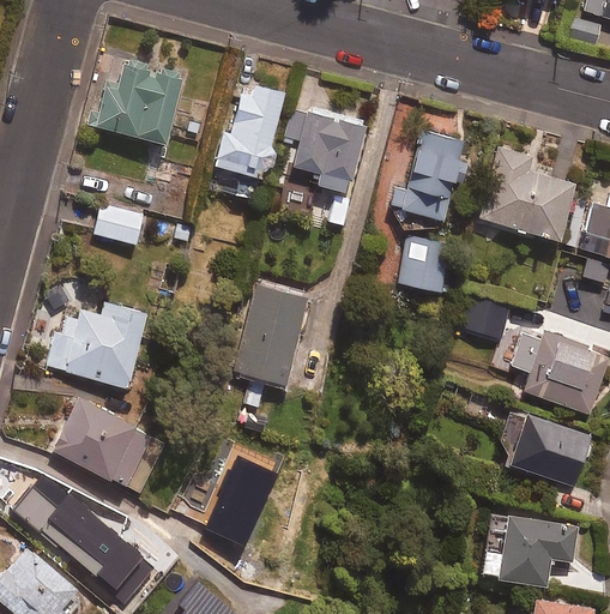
[(609,0),(589,0),(586,12),(609,17),(609,0)]
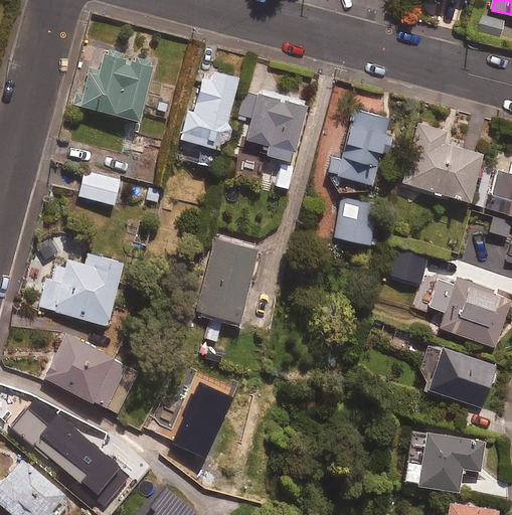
[(505,20),(482,14),(478,29),(501,36),(505,20)]
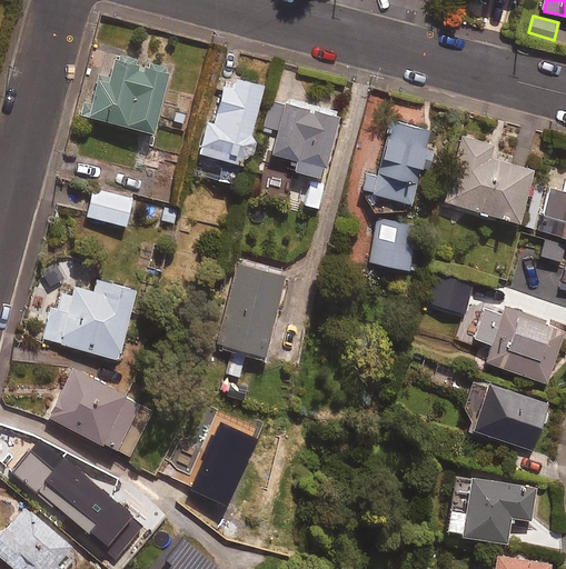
[(169,70),(118,57),(112,79),(92,73),(81,115),(152,133),(169,70)]
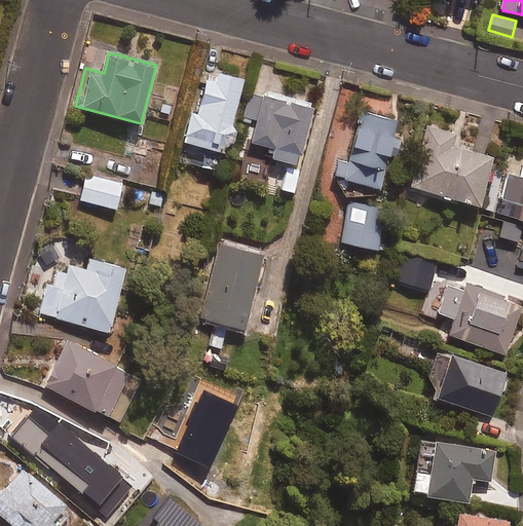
[(243,80),(209,71),(197,114),(191,112),(178,162),(218,173),(243,80)]
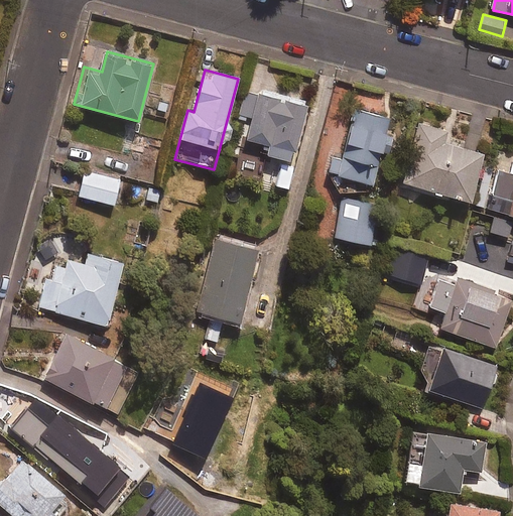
[(306,107),(246,92),(240,118),(251,121),(247,139),(268,144),(265,154),(292,161),(306,107)]
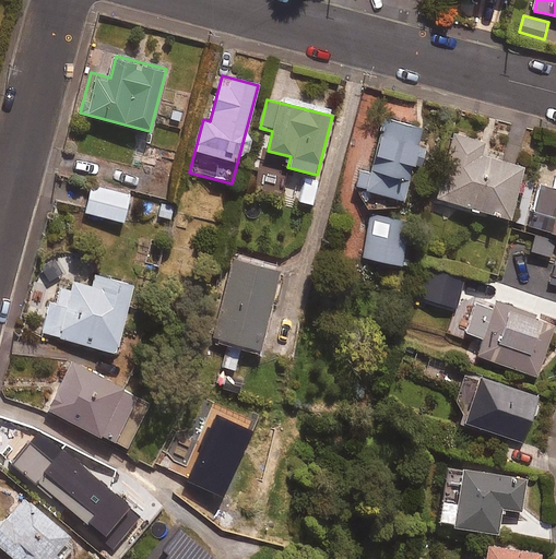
[(432,132),(386,117),(363,188),(409,203),(432,132)]
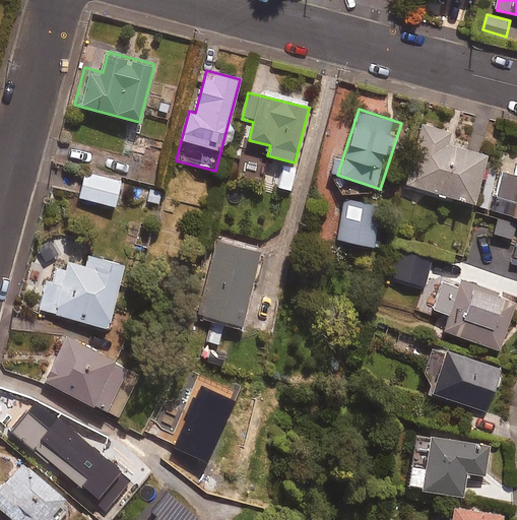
[(452,132),(424,125),(407,185),(472,203),(487,154),(449,143),(452,132)]
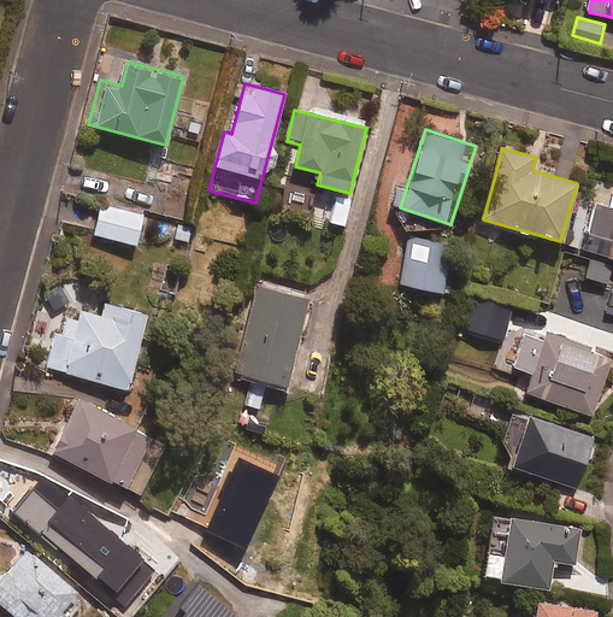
[(353,199),(340,197),(330,233),(343,236),(353,199)]
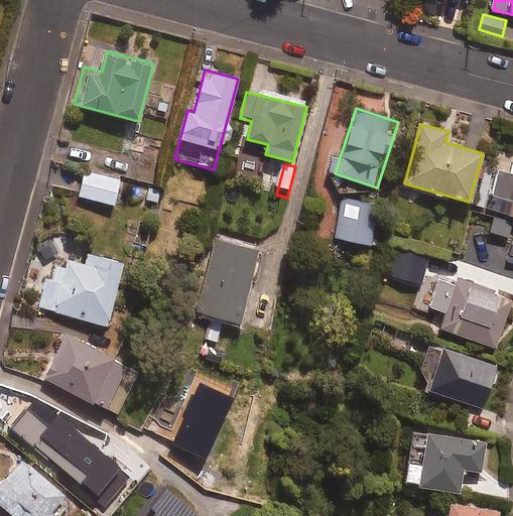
[(512,173),(493,167),(481,206),(512,216),(512,173)]
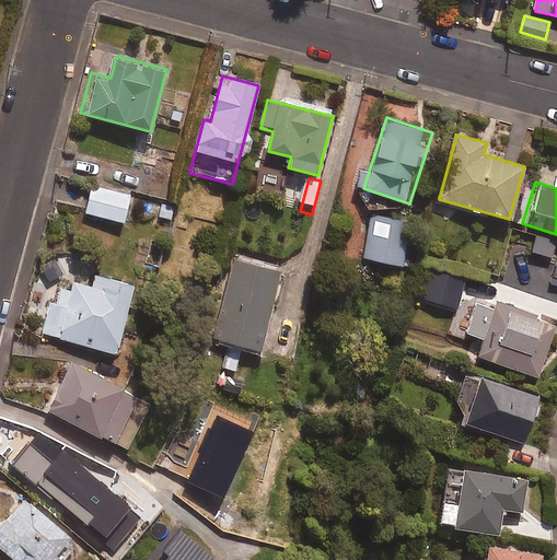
[(132,195),(95,186),(88,213),(126,222),(132,195)]
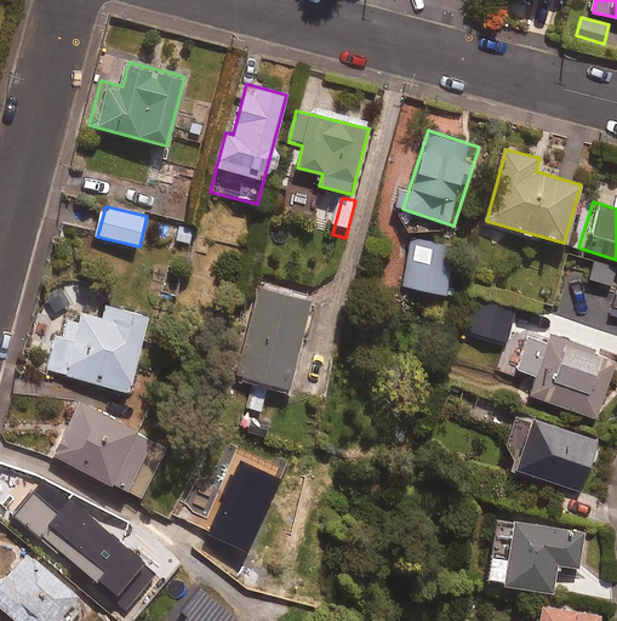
[(458,249),(420,238),(405,284),(444,296),(458,249)]
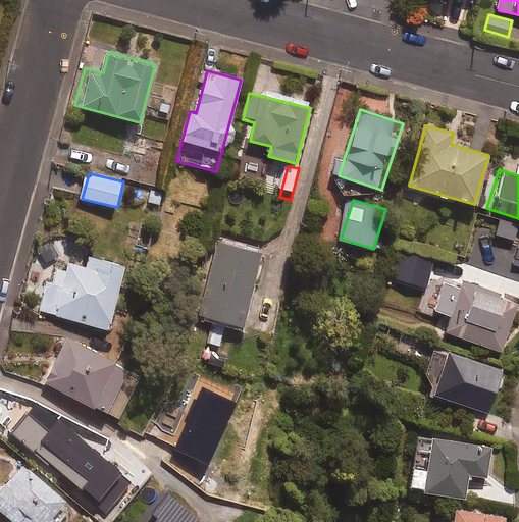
[(518,224),(501,219),(497,233),(515,240),(518,231),(518,224)]
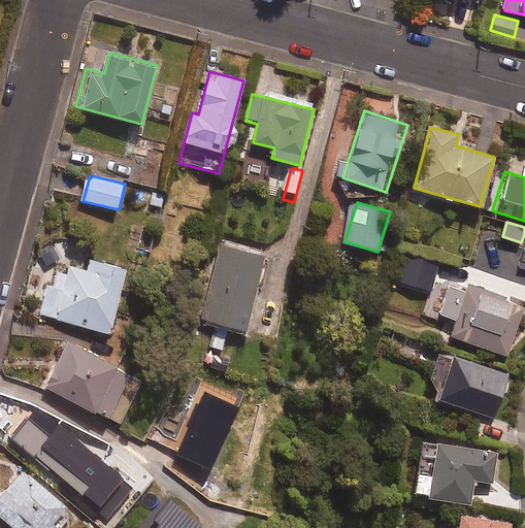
[(264,258),(222,246),(202,319),(245,330),(264,258)]
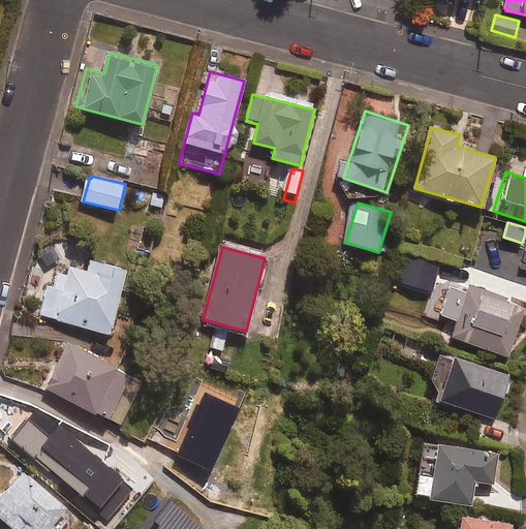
[(434,262),(408,256),(404,271),(430,277),(434,262)]
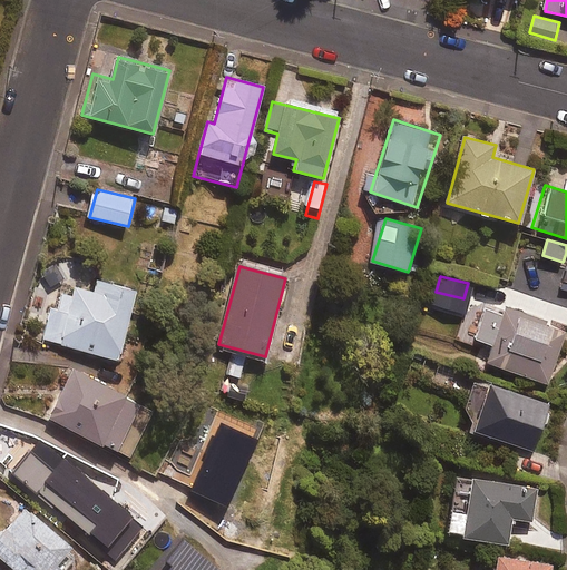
[(72,295),(64,293),(59,307),(54,306),(45,338),(116,360),(136,291),(99,281),(95,293),(76,287),(72,295)]
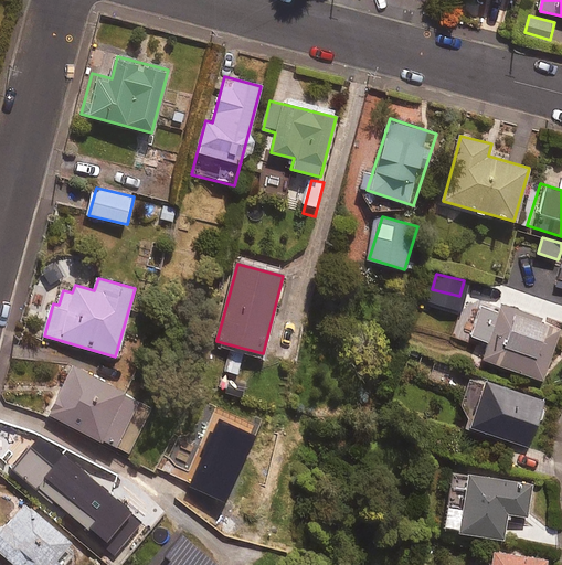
[(543,381),(561,331),(561,328),(498,306),(497,310),(483,306),(472,336),(489,342),(483,359),(543,381)]
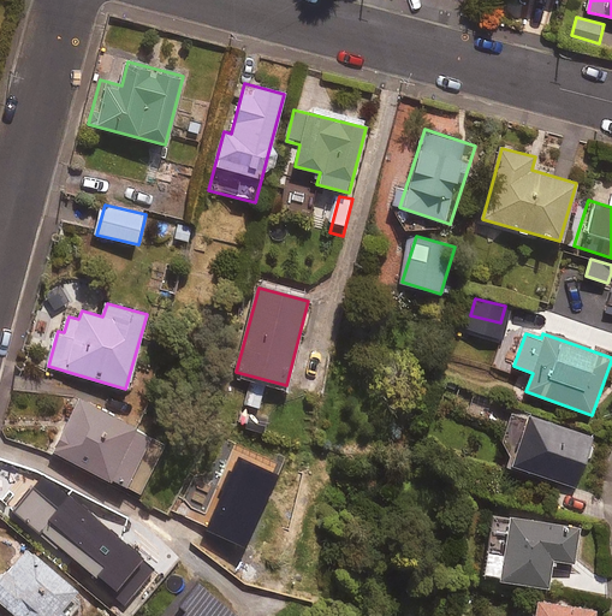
[(165,445),(79,400),(53,451),(138,496),(165,445)]
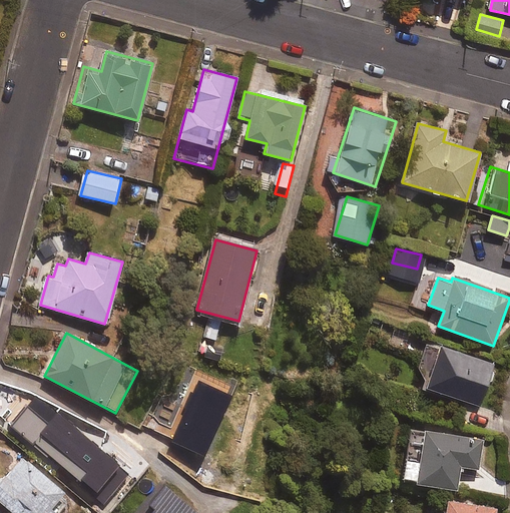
[(202,343),(200,351),(206,353),(205,357),(220,360),(223,347),(202,343)]
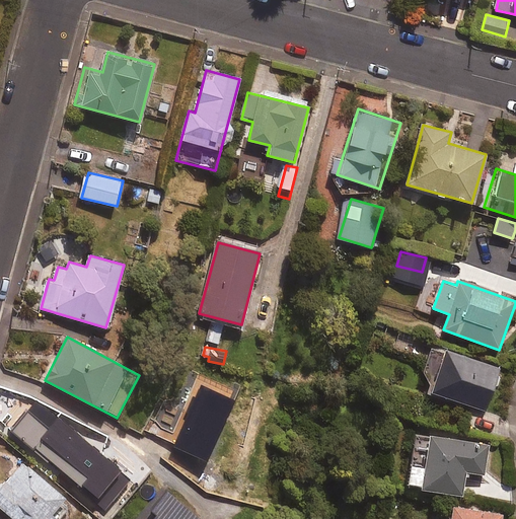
[(501,370),(446,351),(431,392),(486,412),(501,370)]
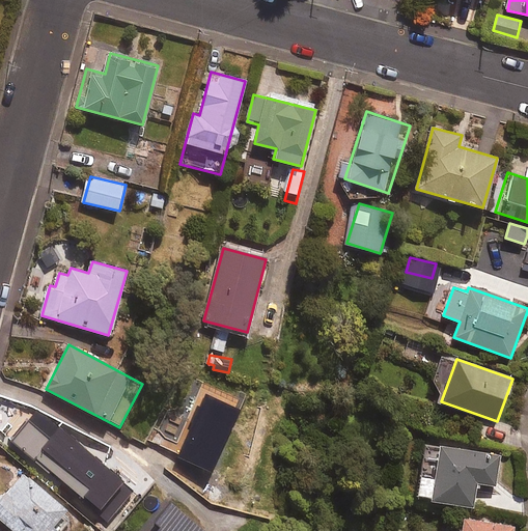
[(436,462),(434,478),(418,476),(415,498),(473,507),(476,482),(496,485),(501,456),(427,445),(424,459),(436,462)]
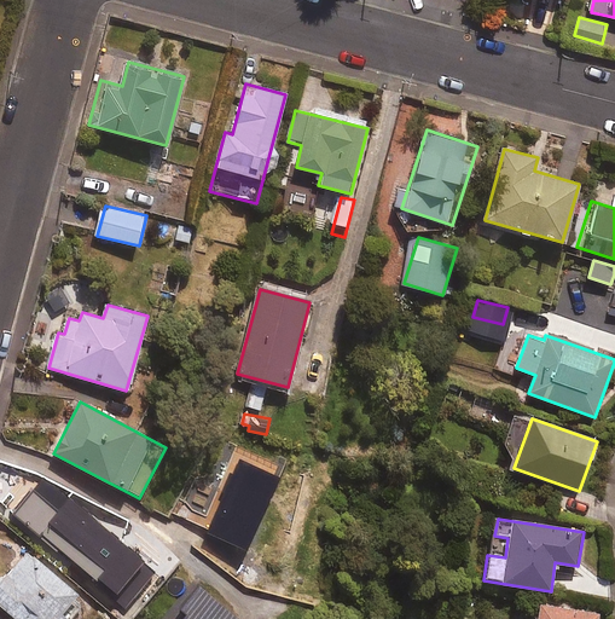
[(27,550),(0,579),(0,606),(15,618),(67,618),(61,613),(76,595),(27,550)]
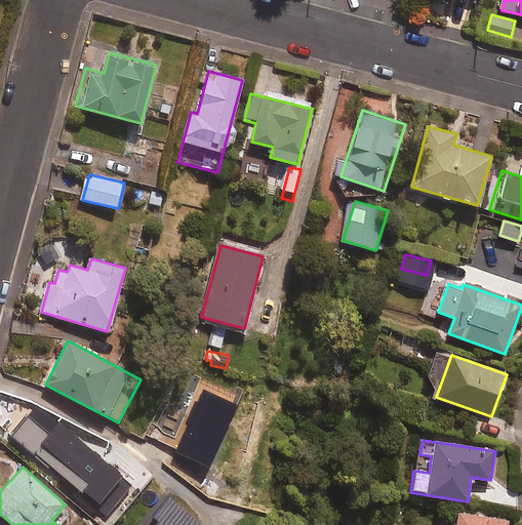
[(509,524),(511,521),(458,512),(455,524),(509,524)]
